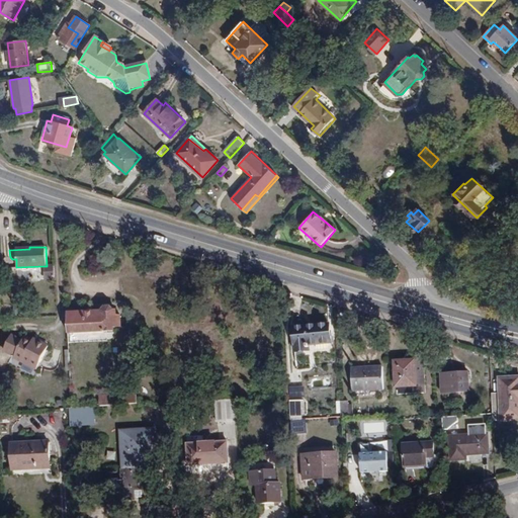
[(44,266),(44,278),(55,278),(54,265),(47,266),(44,266)]
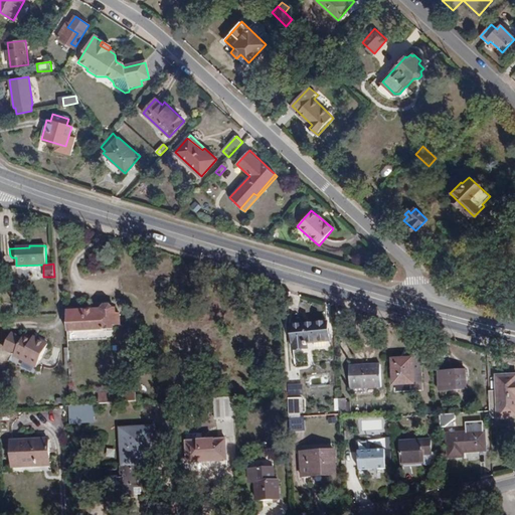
[(105,306),(103,309),(66,311),(67,331),(105,329),(113,329),(113,324),(120,324),(119,315),(116,315),(115,308),(111,308),(109,306),(105,306)]
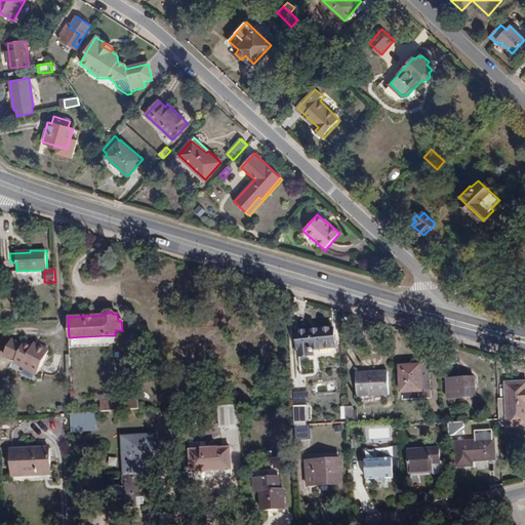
[(333,328),(295,332),(297,357),(312,356),(312,350),(335,348),(333,328)]
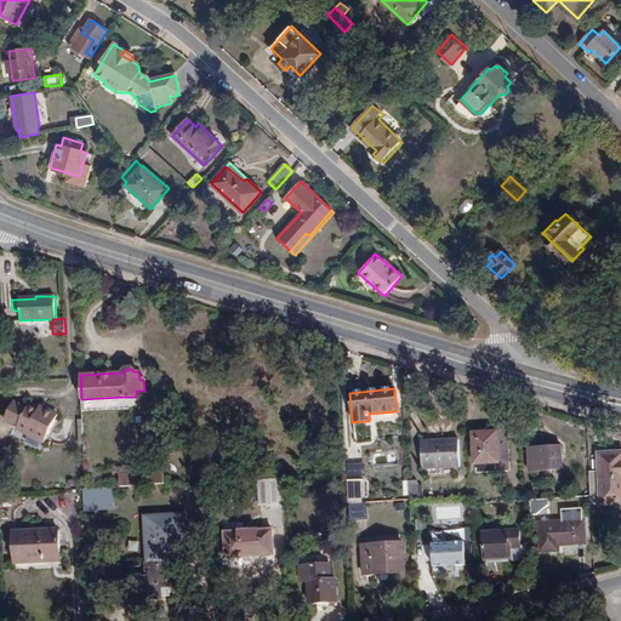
[(127,409),(126,397),(81,399),(81,411),(127,409)]
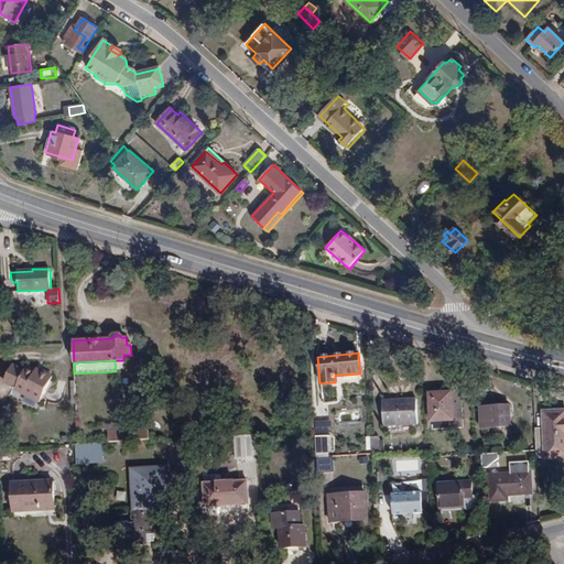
[(19,382),(24,371),(13,366),(6,380),(18,387),(19,382)]
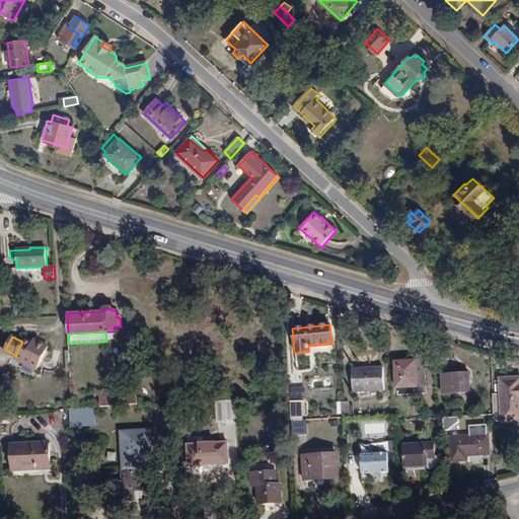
[(22,342),(17,352),(16,356),(14,358),(38,369),(49,347),(41,342),(39,346),(24,339),(22,342)]
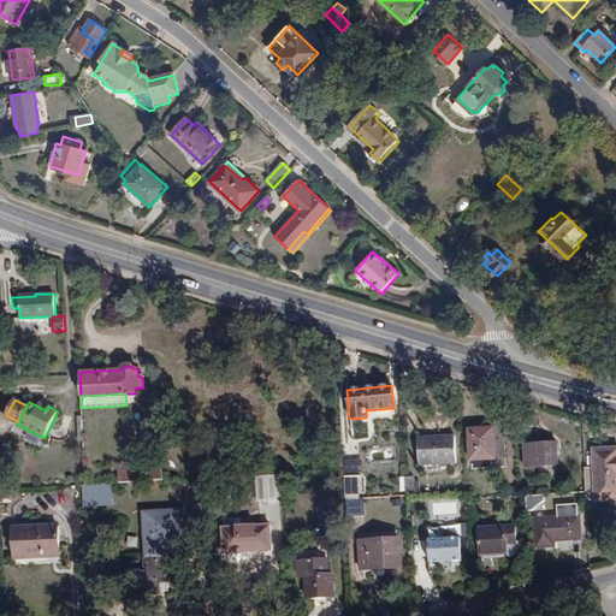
[(350,426),(395,422),(394,408),(366,410),(366,418),(349,419),(350,426)]
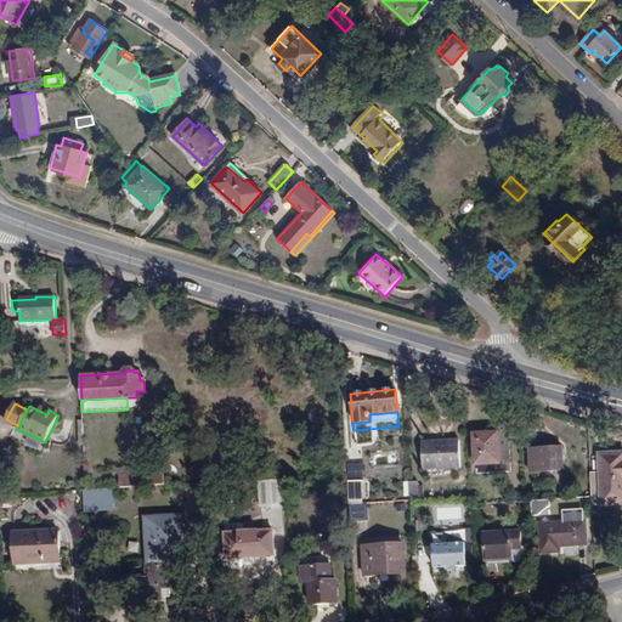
[(510,463),(508,431),(471,433),(474,465),(510,463)]
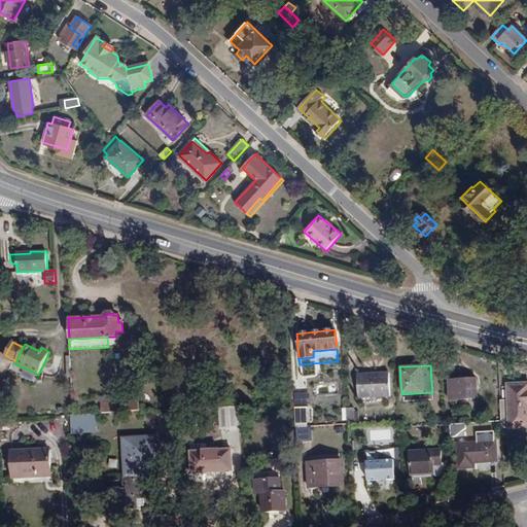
[(357,375),(358,396),(389,394),(388,374),(357,375)]
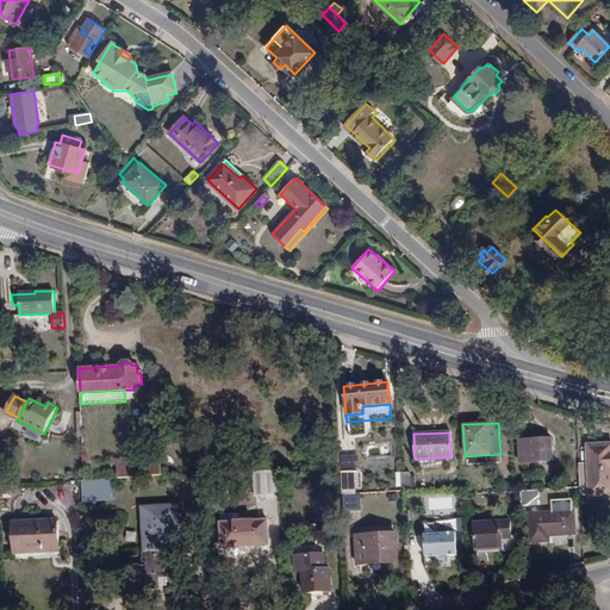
[(520,441),(521,461),(551,460),(549,439),(520,441)]
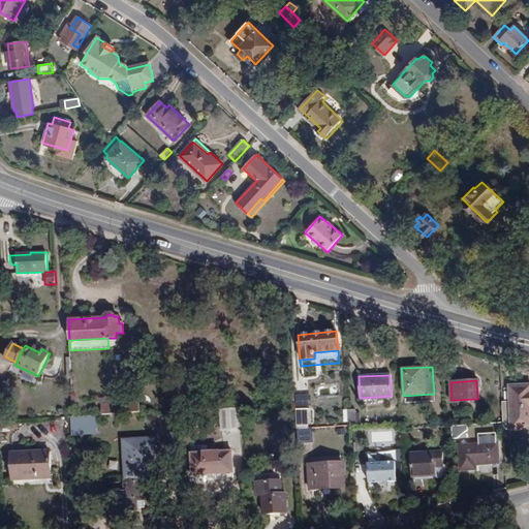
[(515,401),(509,401),(502,402),(502,423),(503,430),(528,428),(528,384),(515,385),(515,401)]
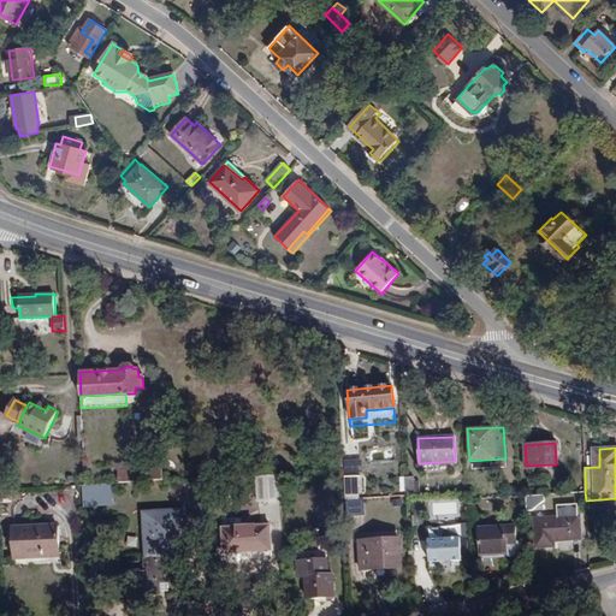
[(118,484),(163,480),(161,467),(117,469),(118,484)]
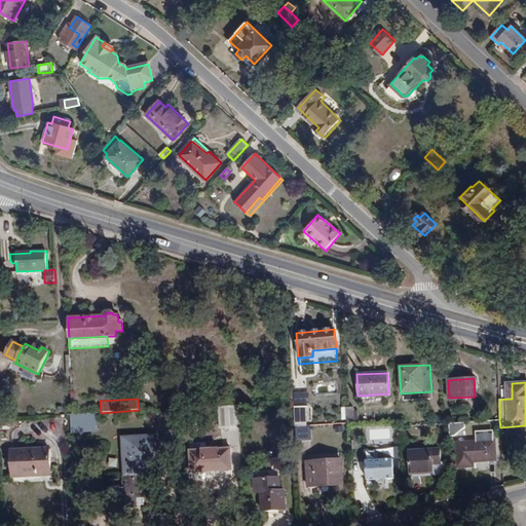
[(100,401),(88,402),(89,413),(96,413),(101,413),(100,401)]
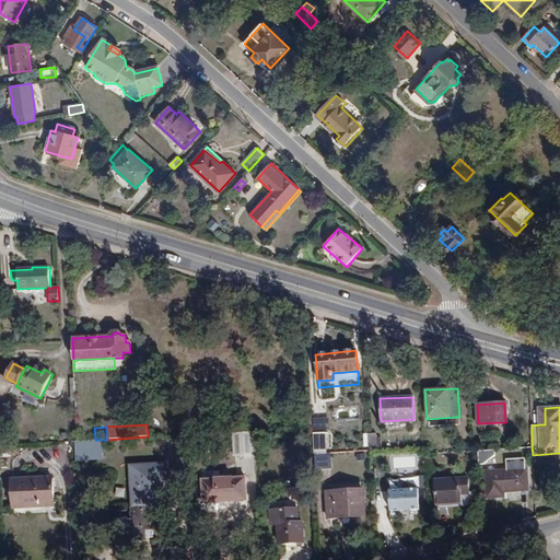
[(232,433),(233,456),(256,455),(255,432),(232,433)]
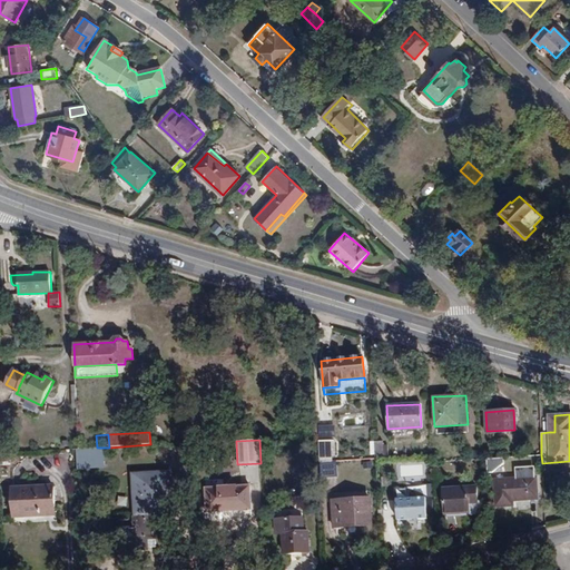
[(320,441),(320,457),(334,457),(334,441),(320,441)]
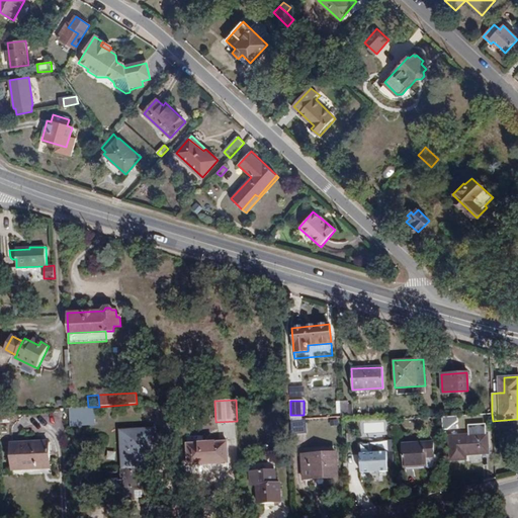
[(348,416),(348,401),(340,402),(340,417),(348,416)]
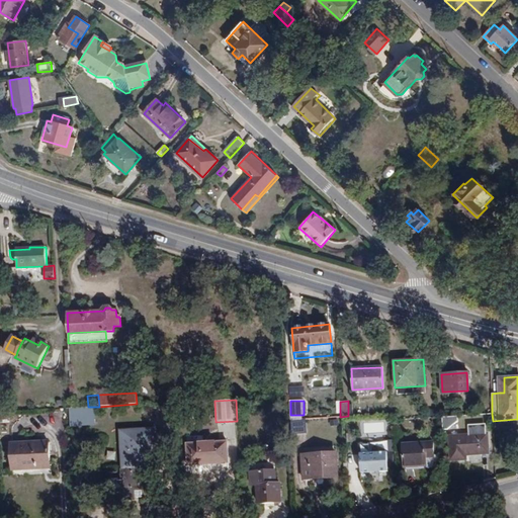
[(95,422),(94,407),(88,407),(85,407),(71,408),(69,408),(69,424),(95,422)]
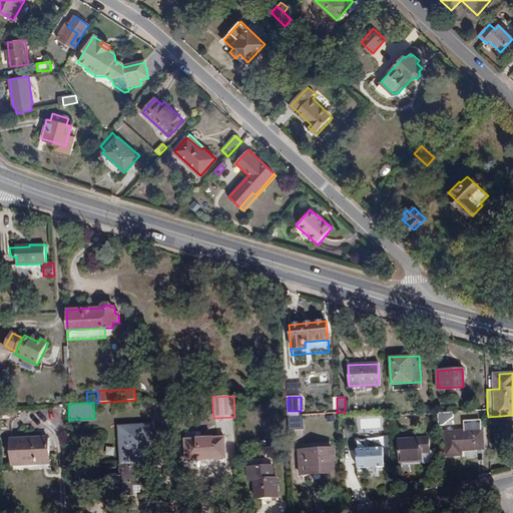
[(440,427),(453,417),(453,413),(439,415),(440,427)]
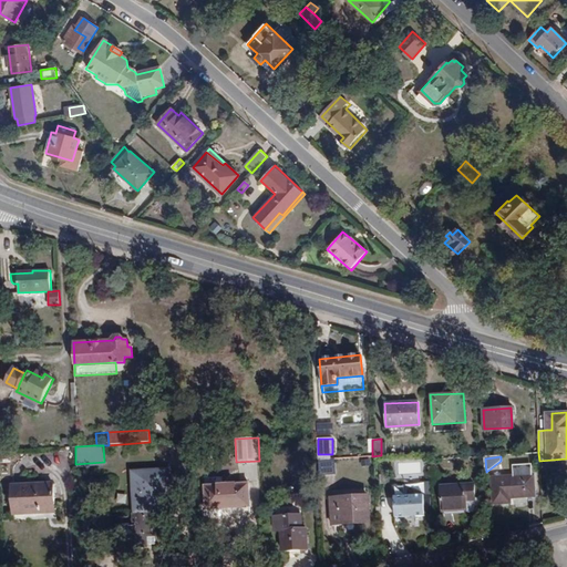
[(318,460),(318,474),(328,474),(327,460),(318,460)]
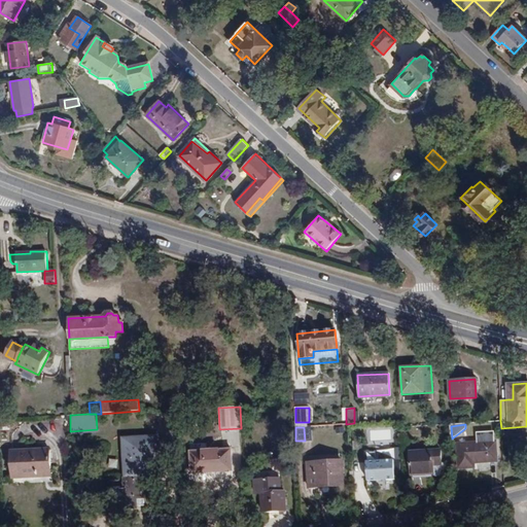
[(476,433),(476,442),(496,441),(495,432),(476,433)]
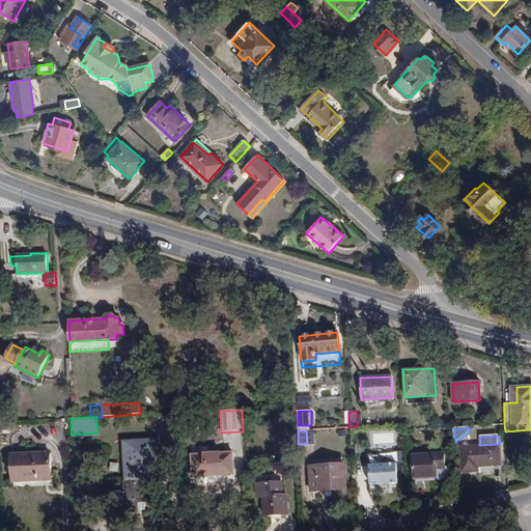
[(124,478),(145,477),(145,479),(158,478),(157,440),(122,441),(124,478)]
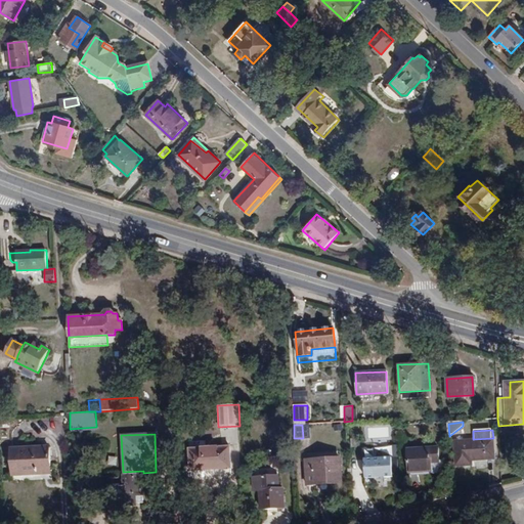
[(471,465),(471,460),(493,459),(493,438),(473,439),(454,440),(455,466),(471,465)]
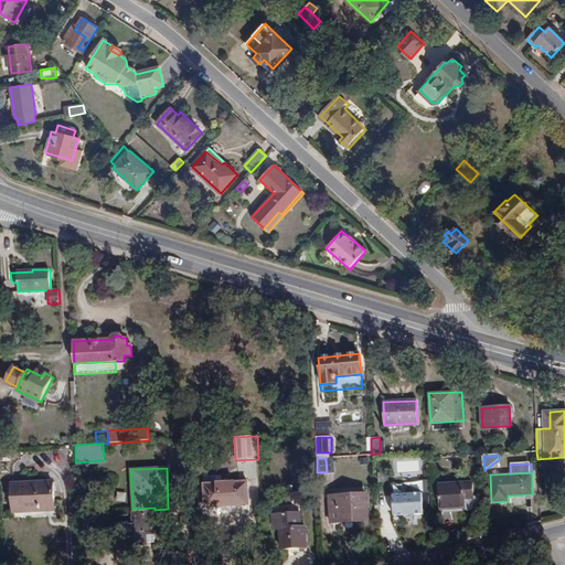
[(202,483),(204,508),(249,505),(248,480),(202,483)]
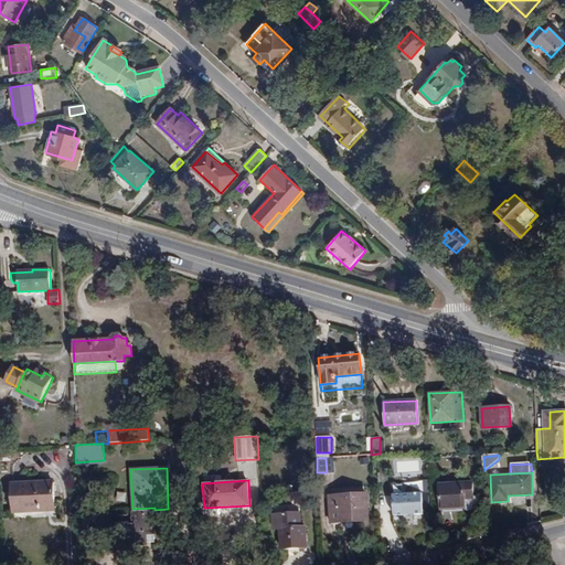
[(11,482),(12,512),(40,511),(40,505),(53,505),(52,481),(11,482)]
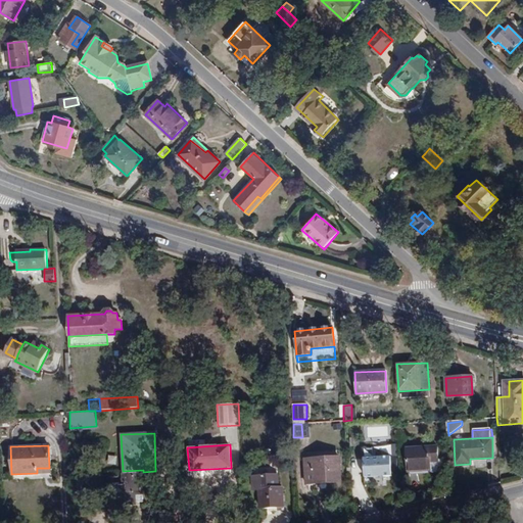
[(407,448),(408,470),(437,469),(437,446),(407,448)]
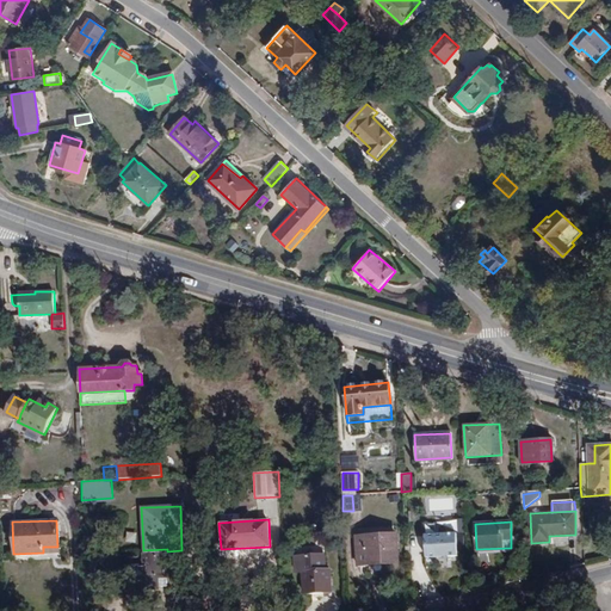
[(448,563),(449,556),(457,556),(456,532),(425,535),(426,563),(448,563)]
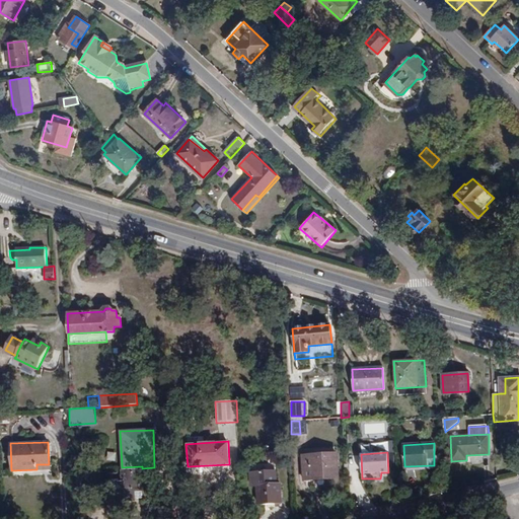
[(312,480),(312,477),(339,475),(338,456),(311,457),(311,454),(302,454),(303,480),(312,480)]
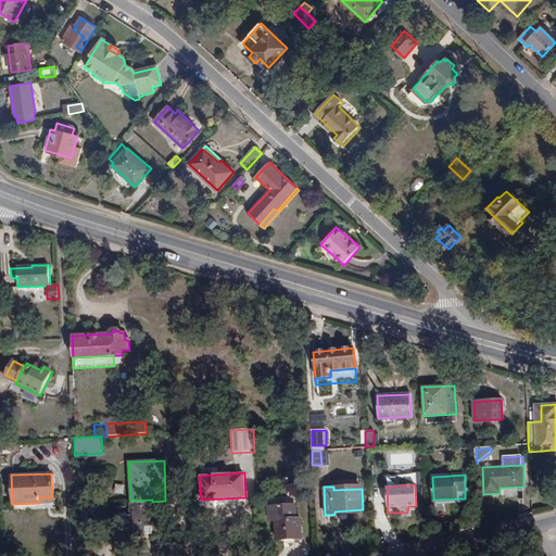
[(153,526),(151,502),(152,502),(152,500),(130,501),(131,516),(126,517),(126,515),(114,515),(115,536),(127,535),(127,536),(144,536),(144,534),(144,526),(153,526)]
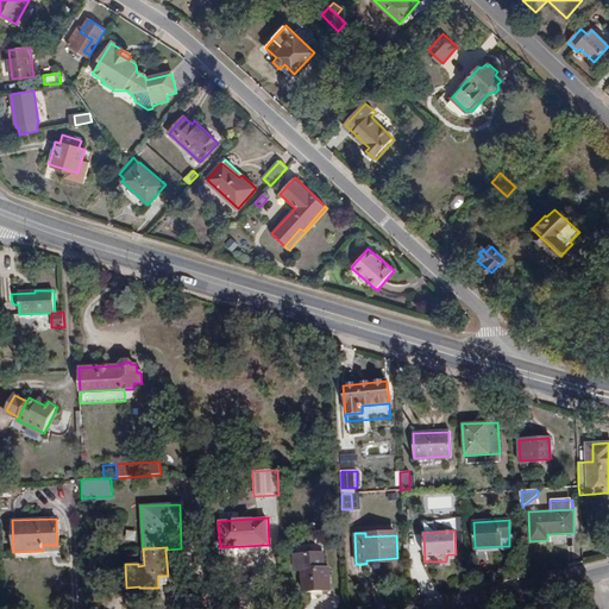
[(301,570),(302,591),(330,590),(328,567),(301,570)]
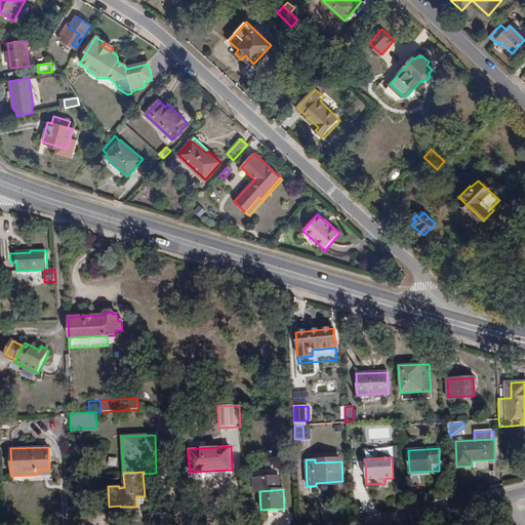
[(136,505),(145,505),(145,496),(136,496),(136,505)]
